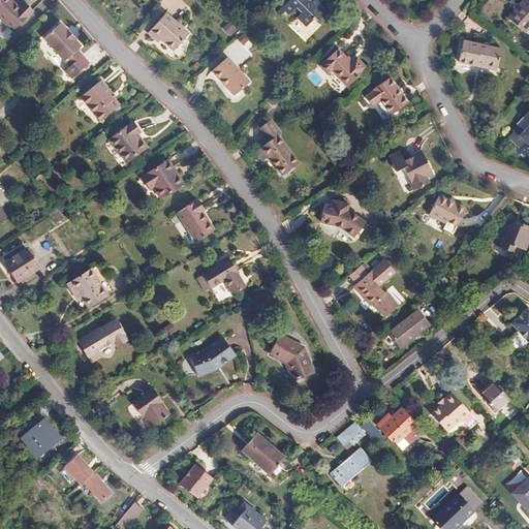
[(11,0),(0,0),(0,16),(13,29),(31,11),(23,3),(19,7),(11,0)]
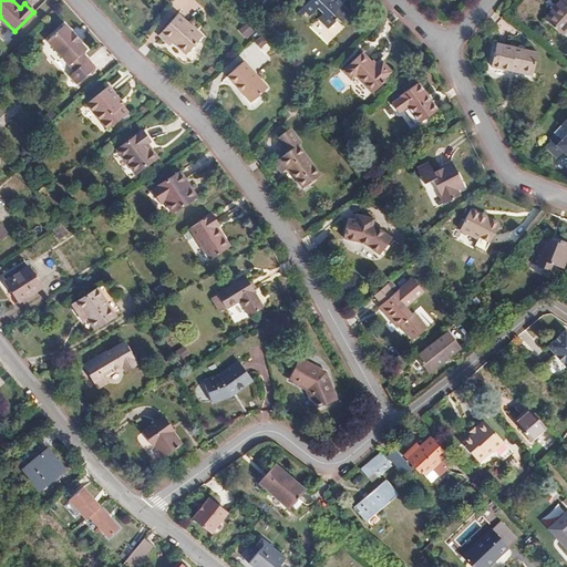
[(310,14),(318,7),(322,12),(318,17),(328,27),(337,18),(340,20),(349,11),(341,3),(343,0),(308,0),(298,11),(301,14),(306,10),(310,14)]
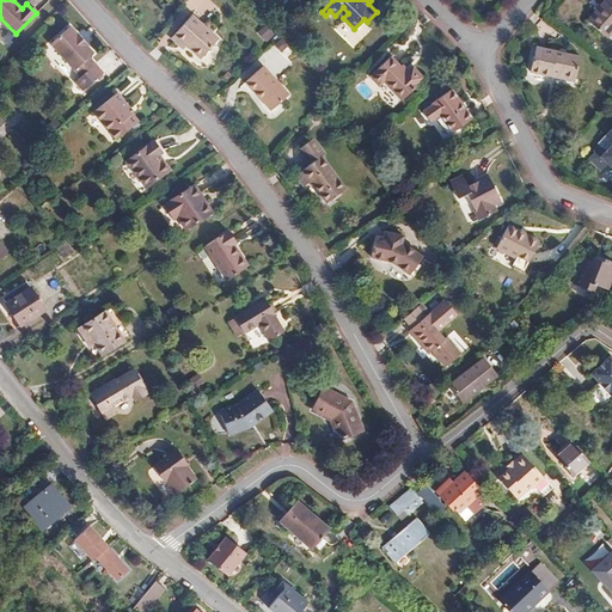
[(611,0),(604,0),(586,19),(605,37),(611,28),(611,0)]
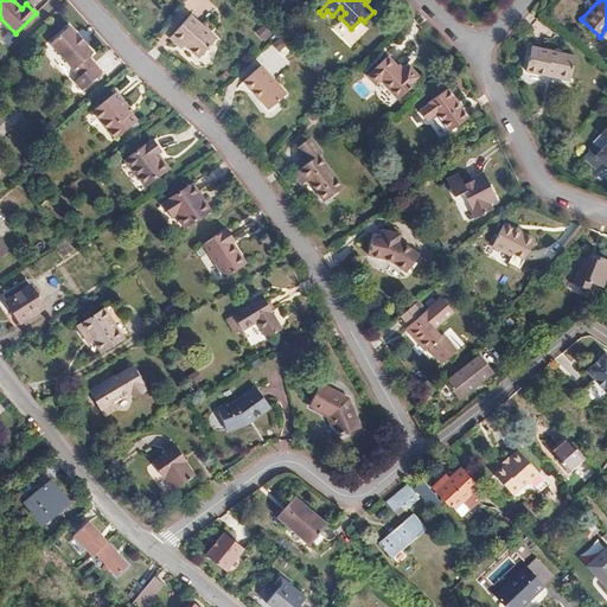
[(183,48),(181,49),(198,63),(199,62),(212,72),(228,55),(199,30),(195,34),(180,24),(170,36),(183,48)]
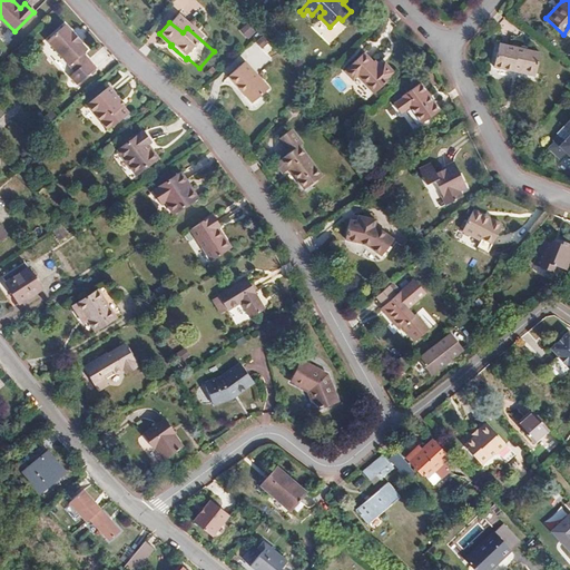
[(239,32),(248,39),(254,32),(245,25),(239,32)]
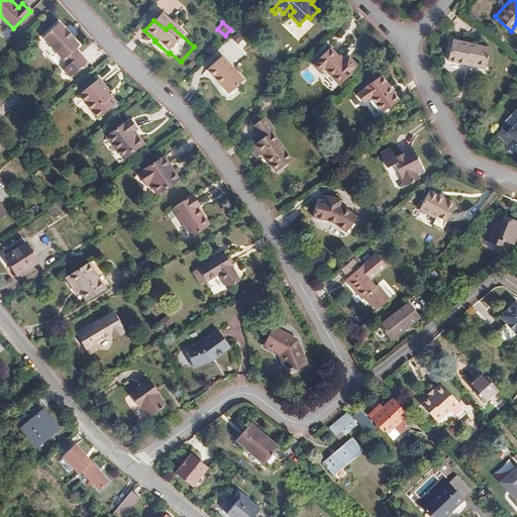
[(60,23),(44,37),(64,59),(74,49),(79,44),(73,38),(75,36),(67,27),(65,29),(60,23)]
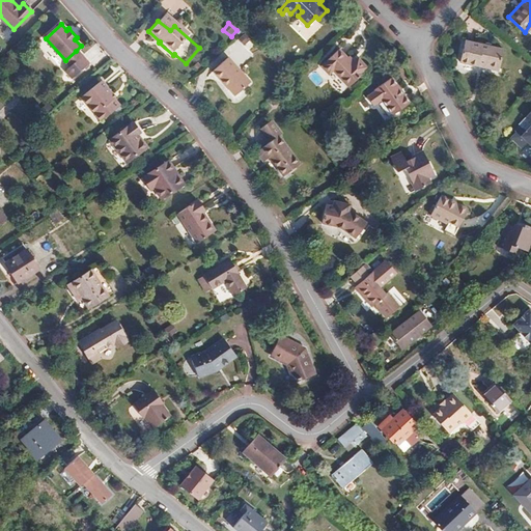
[(503,50),(465,39),(458,64),(477,70),(477,66),(497,72),(503,50)]
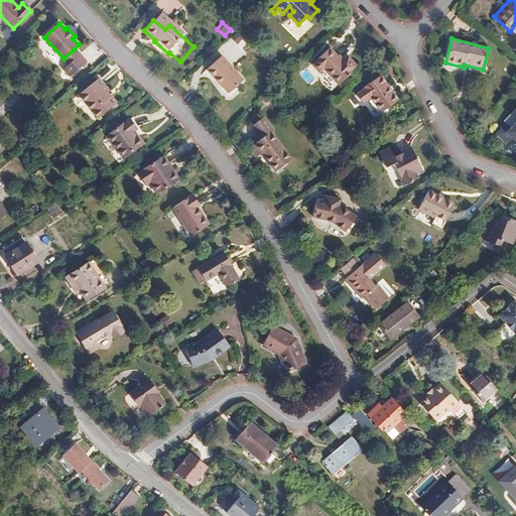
[(331,48),(329,46),(310,62),(312,65),(331,48)]
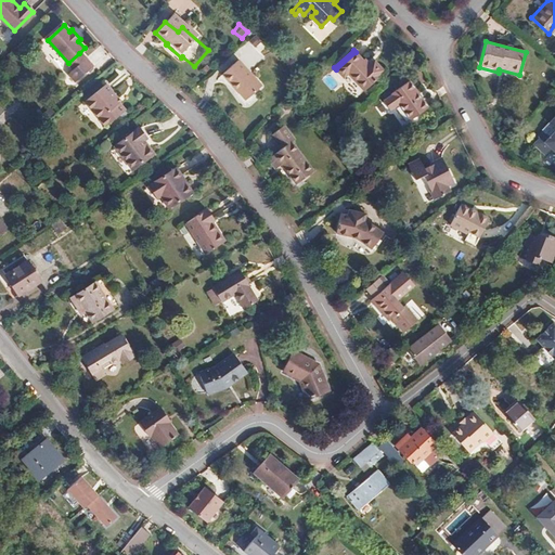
[(343,77),(347,73),(364,91),(378,78),(377,77),(383,71),(374,62),(369,67),(356,52),(336,69),(343,77)]
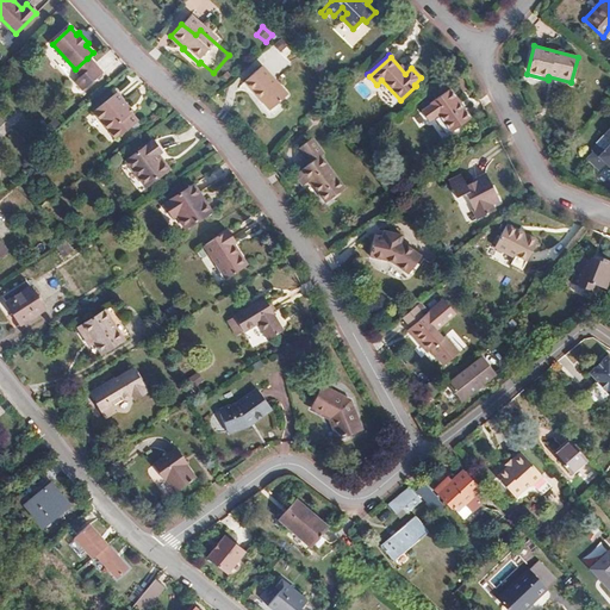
[(93,66),(87,58),(75,69),(81,76),(93,66)]
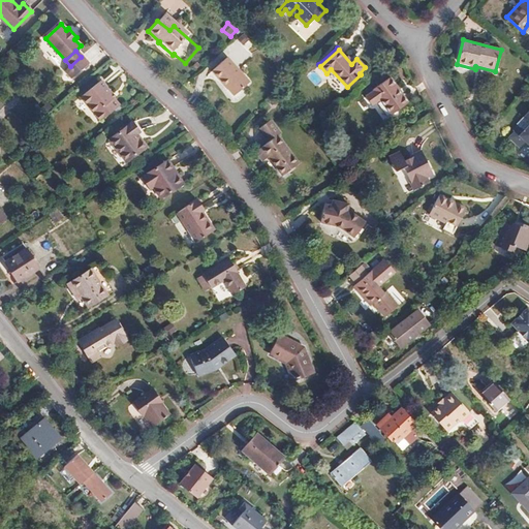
[(83,55),(81,57),(70,66),(65,70),(72,78),(90,62),(83,55)]
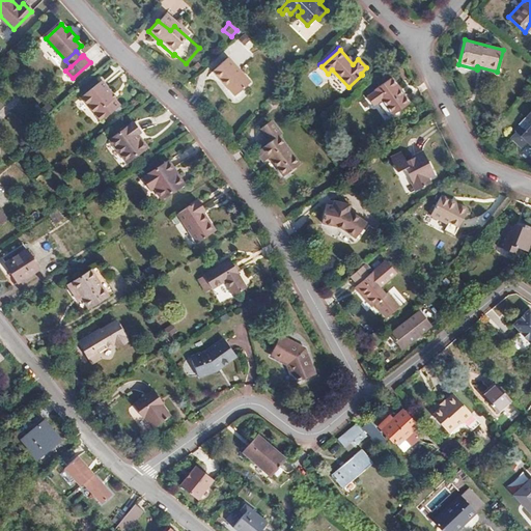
[(227,58),(213,71),(235,95),(250,83),(227,58)]
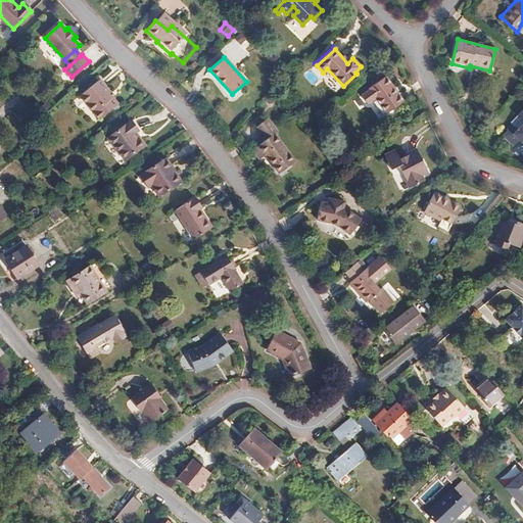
[(369,88),(370,90),(362,96),(368,104),(376,98),(387,112),(403,100),(385,76),(369,88)]
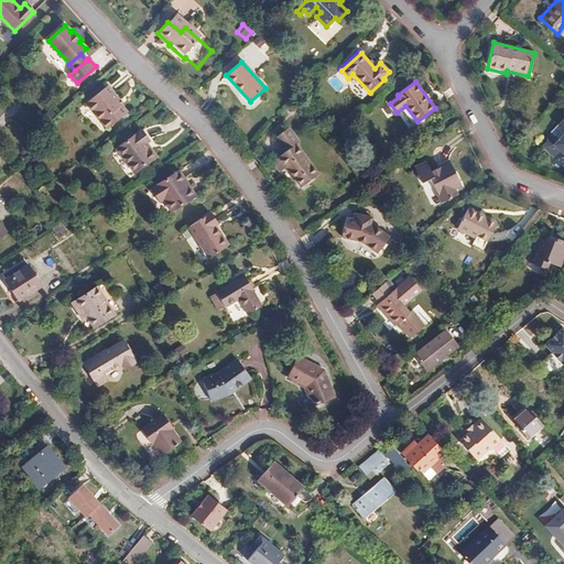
[(119,97),(108,85),(87,102),(101,119),(121,102),(118,99),(119,97)]
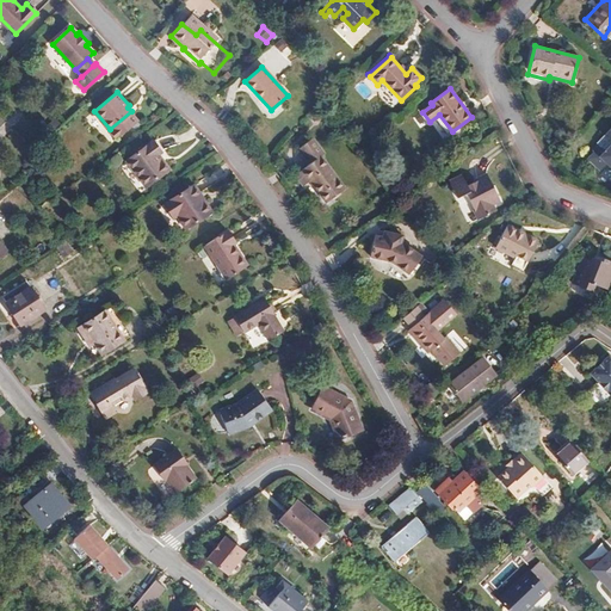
[(137,119),(131,111),(110,129),(111,130),(113,127),(121,134),(137,119)]
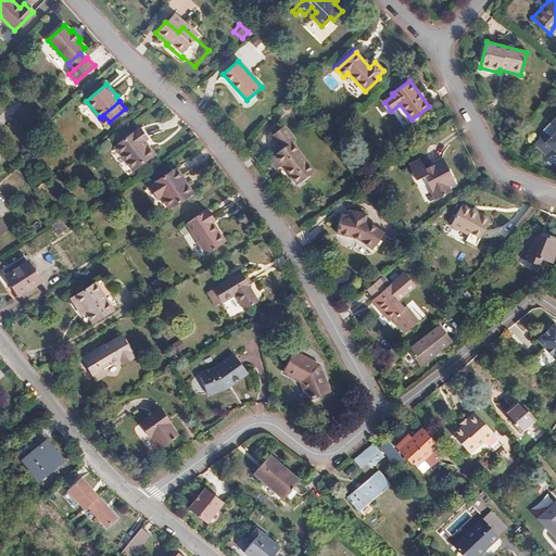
[(555,115),(550,123),(555,128),(547,136),(543,131),(538,137),(539,139),(533,144),(544,156),(551,150),(555,154),(555,115)]
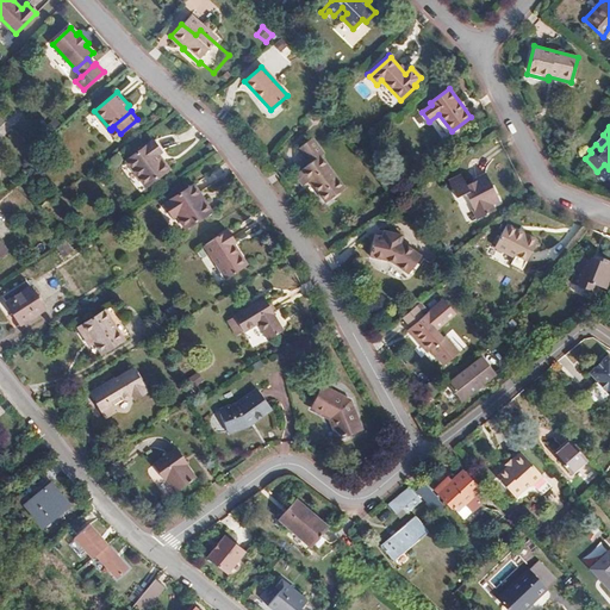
[(307,163),(292,174),(302,186),(309,180),(325,201),(343,187),(318,155),(322,153),(311,137),(297,148),(307,163)]
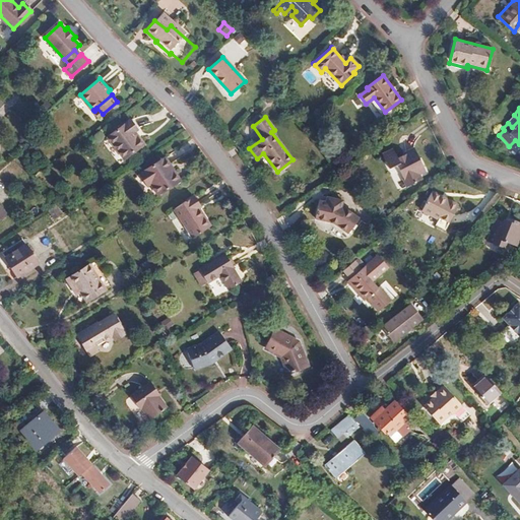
[(130,120),(108,136),(125,158),(143,144),(133,132),(137,129),(130,120)]
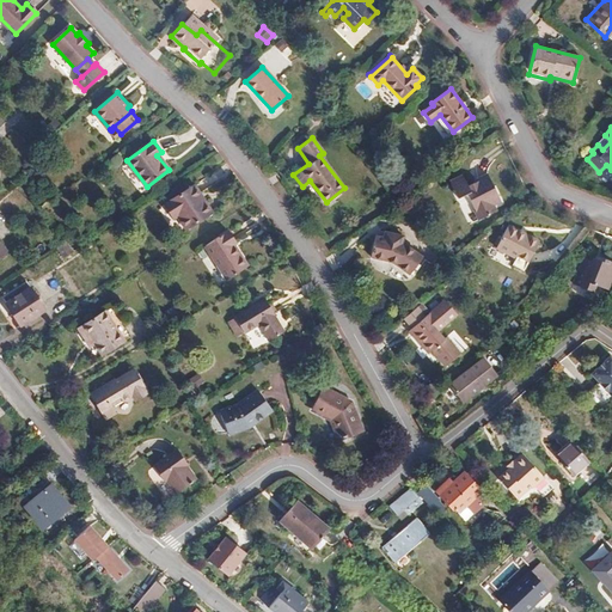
[(481,164),(447,179),(467,224),(500,208),(481,164)]
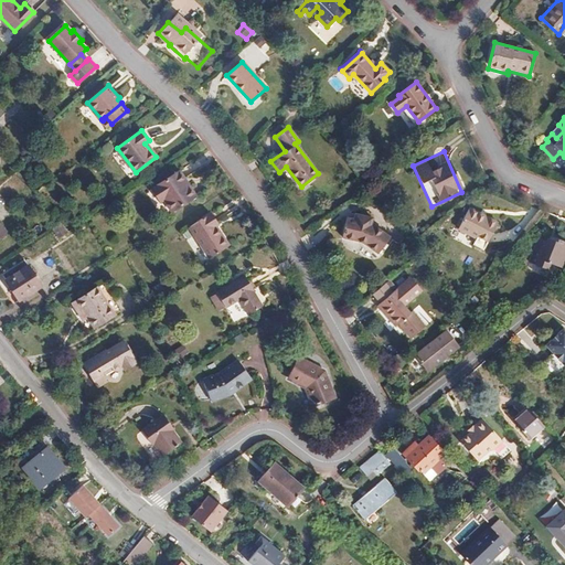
[(182,182),(181,182),(187,191),(191,188),(180,172),(177,174),(182,182)]
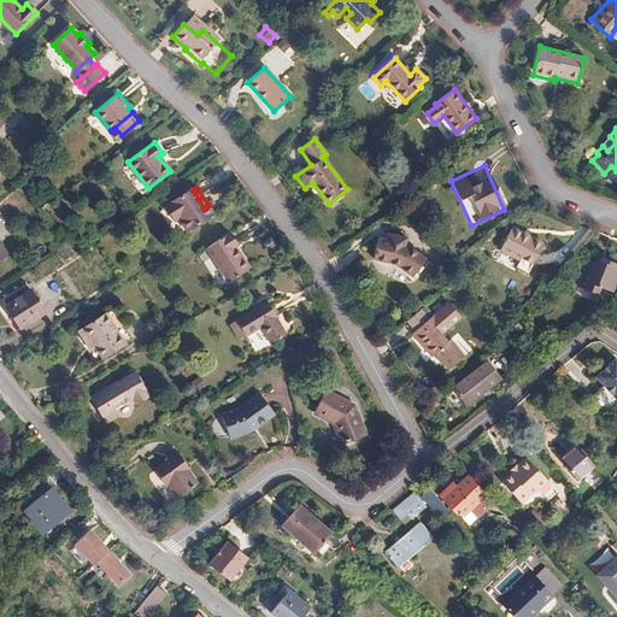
[(193,191),(166,210),(176,224),(181,221),(189,235),(217,218),(209,205),(204,209),(198,199),(199,199),(193,191)]
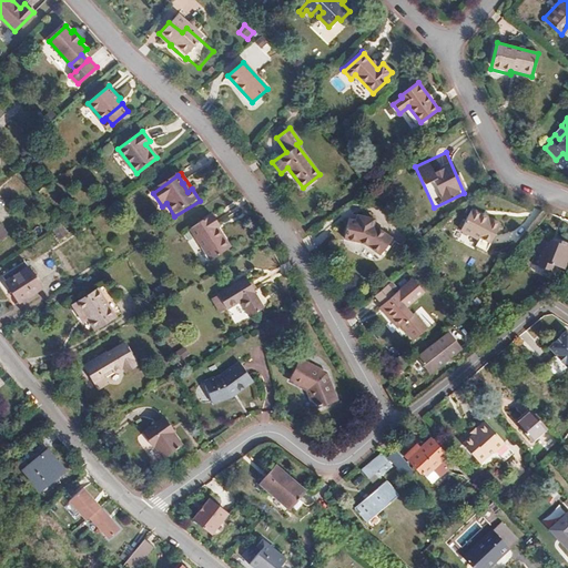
[(504,221),(478,203),(465,222),(480,233),(477,240),(486,246),(504,221)]
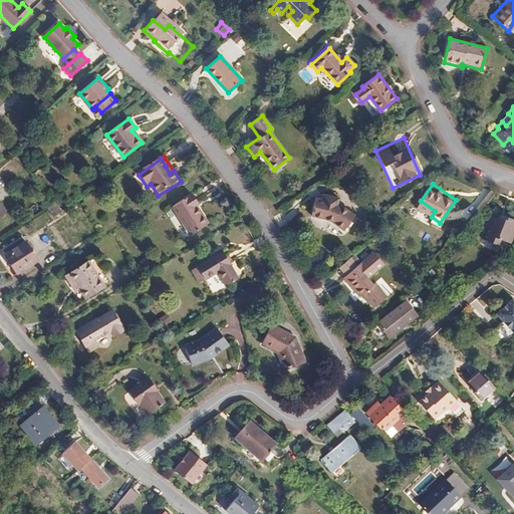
[(323,190),(315,205),(327,211),(332,215),(340,226),(354,216),(346,205),(342,202),(345,196),(337,192),(335,196),(329,193),(323,190)]
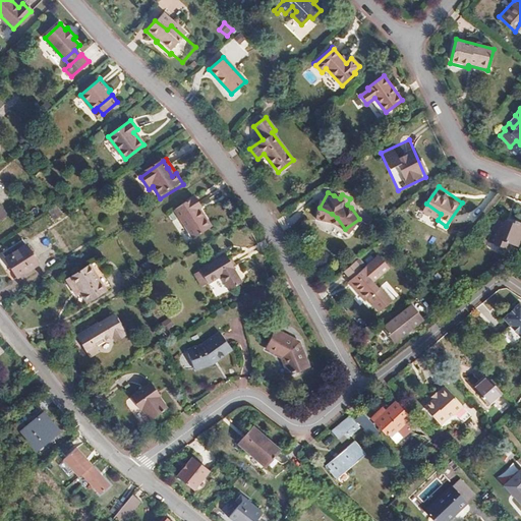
[(195,196),(176,209),(194,237),(211,227),(205,216),(203,217),(197,209),(201,207),(195,196)]
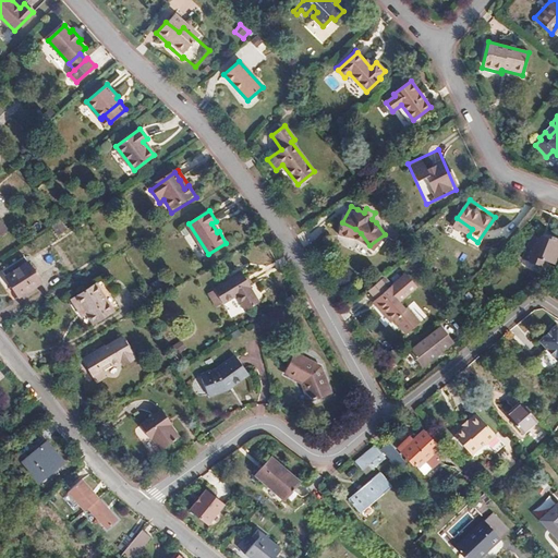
[(59,220),(51,226),(57,235),(65,230),(59,220)]
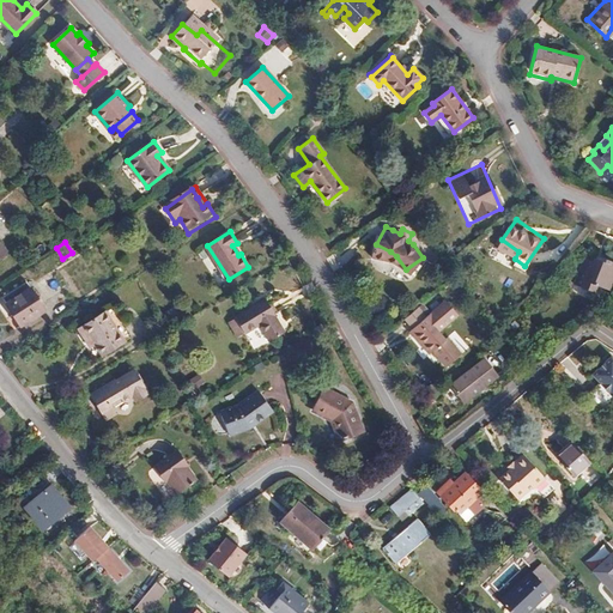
[(602,266),(583,259),(575,278),(584,281),(581,289),(592,293),(594,286),(607,291),(612,275),(612,263),(605,260),(602,266)]
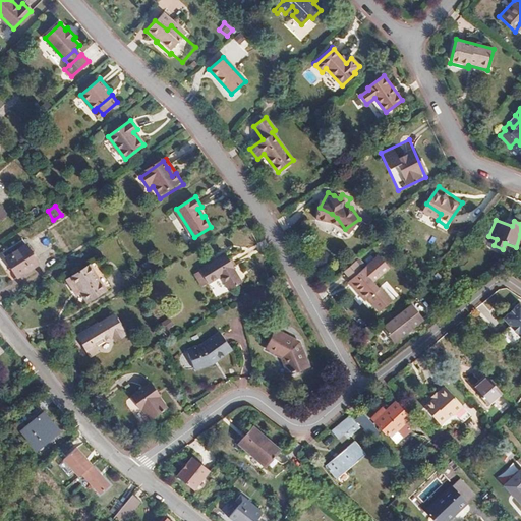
[(497,239),(488,236),(486,242),(494,245),(497,239)]
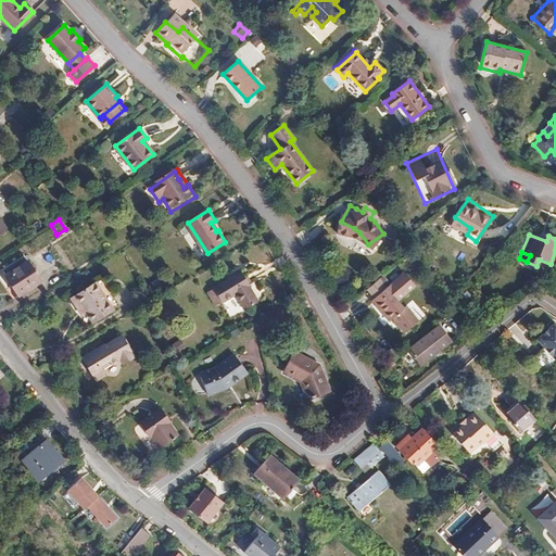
[(24,255),(1,269),(20,297),(41,281),(24,255)]
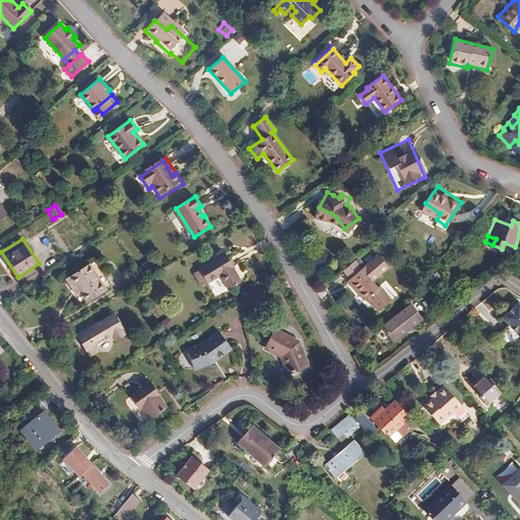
[(224,254),(199,269),(207,283),(219,275),(229,289),(241,282),(232,268),(233,267),(224,254)]
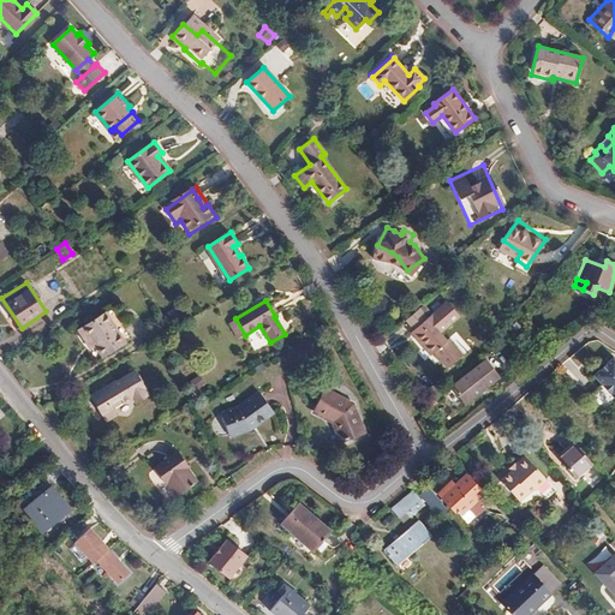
[(418,308),(405,320),(417,333),(413,335),(422,346),(425,342),(447,368),(461,354),(447,338),(445,340),(439,332),(459,315),(447,300),(427,318),(418,308)]
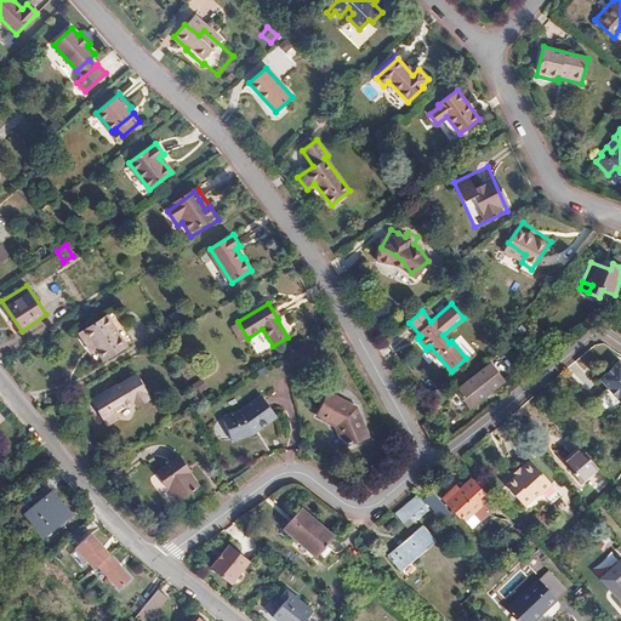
[(108,314),(81,331),(89,342),(92,339),(106,359),(127,345),(108,314)]
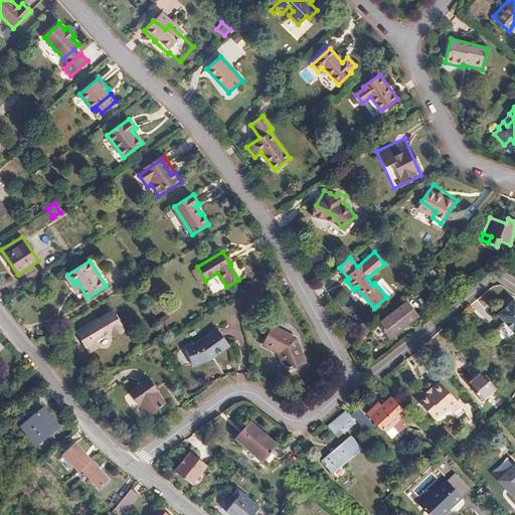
[(497,316),(496,317),(504,325),(505,324),(514,335),(514,308),(514,306),(514,304),(507,295),(491,309),(497,316)]
